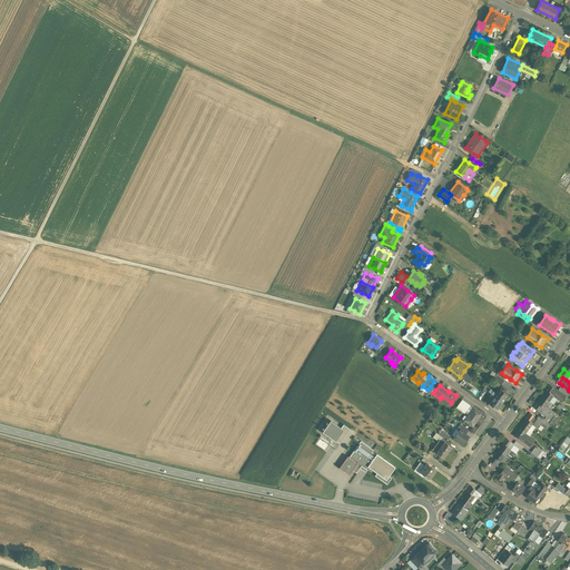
[(568,390),(562,385),(560,387),(569,394),(569,393),(569,391),(568,390)]
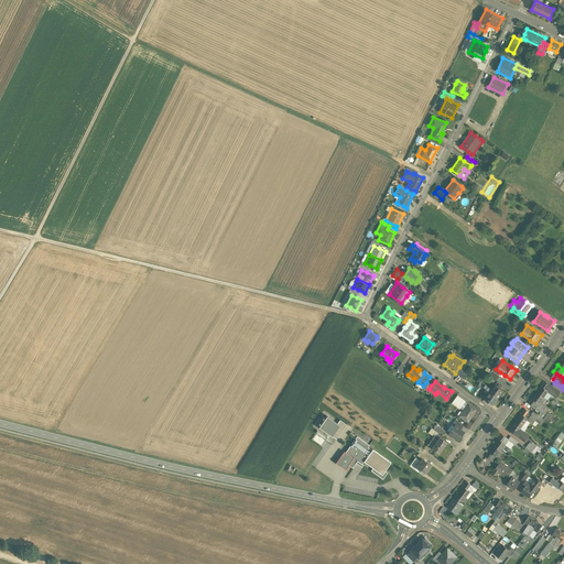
[(491,389),(488,387),(487,389),(498,397),(503,390),(500,388),(501,386),(499,384),(498,386),(496,383),(495,384),(494,384),(492,386),(494,387),(491,389)]
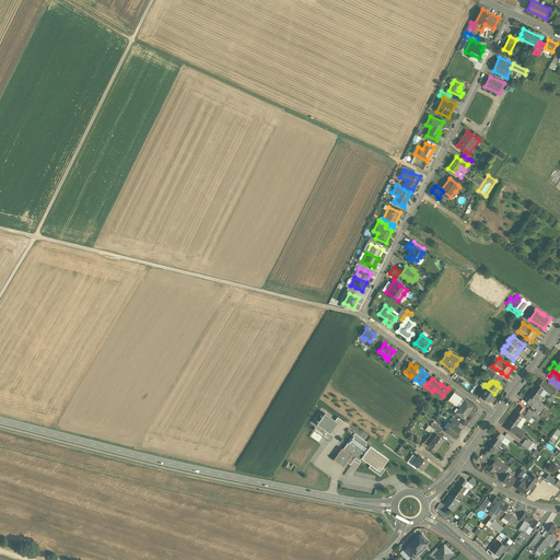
[(559,387),(550,381),(548,384),(556,389),(557,391),(559,387)]
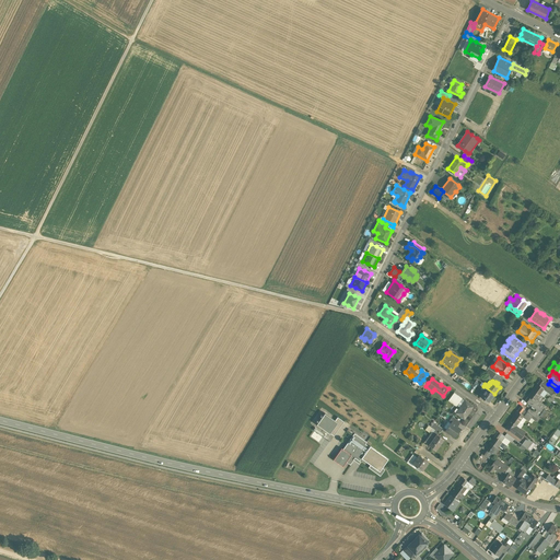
[(548,384),(545,382),(541,386),(545,388),(552,395),(556,389),(548,384)]
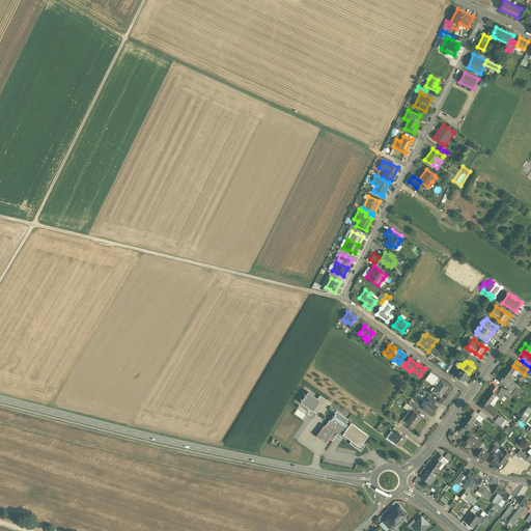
[(510,364),(505,369),(512,374),(516,368),(513,366),(510,364)]
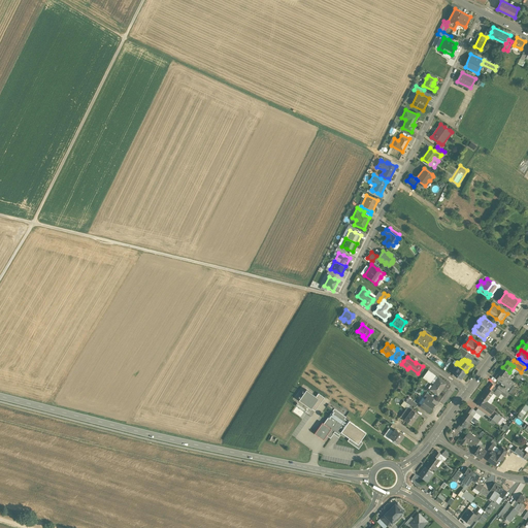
[(466,371),(456,364),(454,366),(457,368),(456,370),(455,369),(453,371),(455,372),(454,373),(456,374),(455,376),(457,377),(458,376),(461,378),(466,371)]
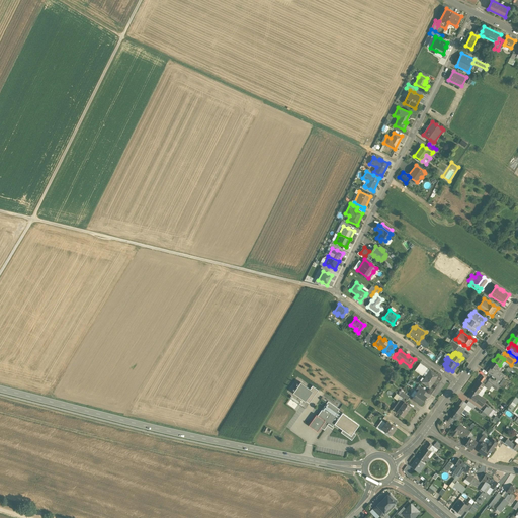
[(493,360),(489,366),(492,368),(495,370),(496,369),(500,365),(493,360)]
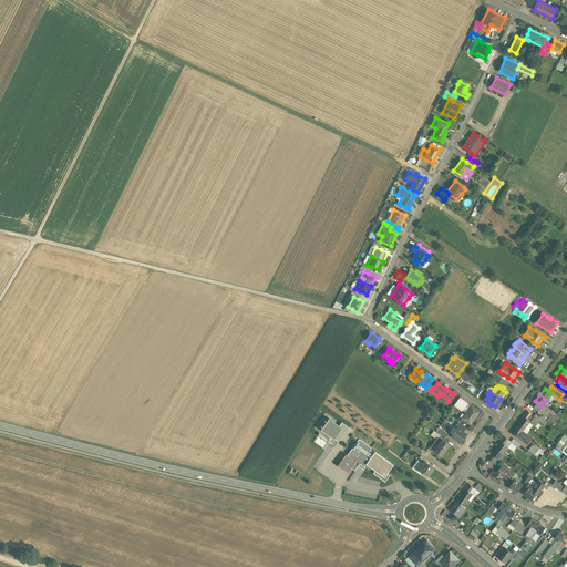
[(467,403),(460,398),(454,405),(462,411),(467,403)]
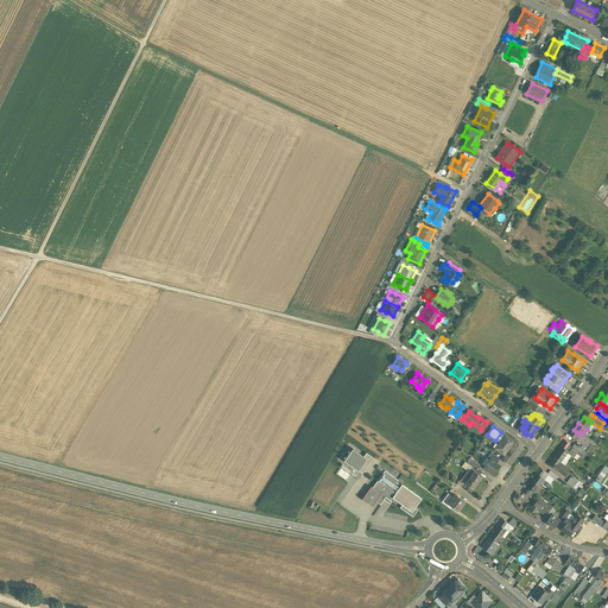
[(586,436),(582,434),(581,435),(577,432),(574,437),(574,438),(575,437),(577,438),(576,439),(583,444),(587,447),(593,441),(586,436)]
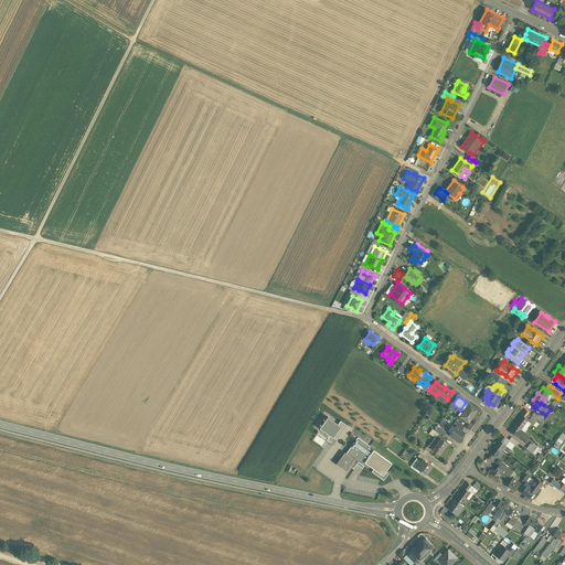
[(478,411),(469,404),(460,417),(468,423),(478,411)]
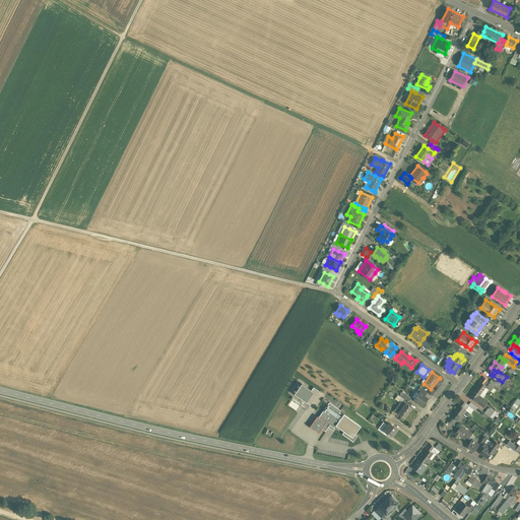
[(497,382),(492,379),(490,382),(495,386),(497,384),(501,387),(502,386),(501,386),(497,382)]
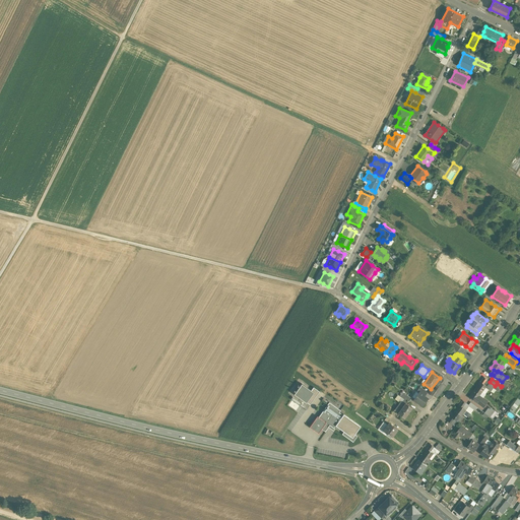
[(490,382),(486,380),(484,384),(488,386),(486,387),(489,389),(491,391),(494,387),(498,391),(501,387),(497,384),(495,386),(490,382)]
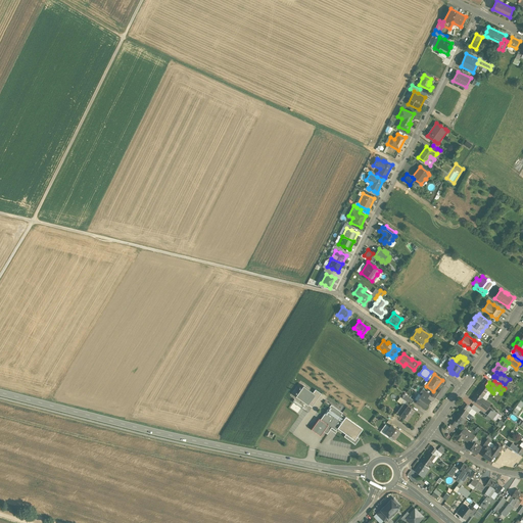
[(483,383),(479,389),(485,393),(489,389),(490,388),(487,386),(484,383),(483,383)]
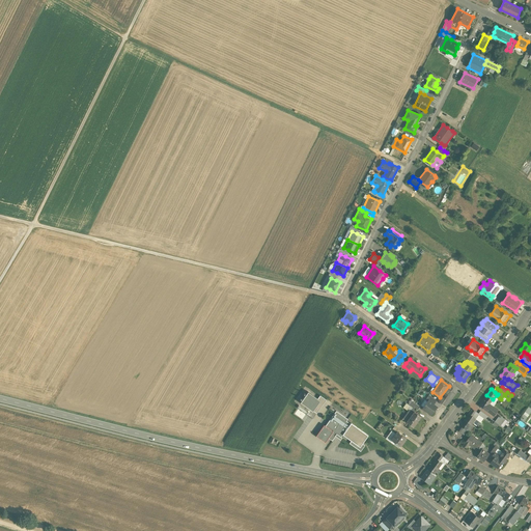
[(308,392),(300,402),(316,414),(327,400),(319,395),(317,399),(308,392)]
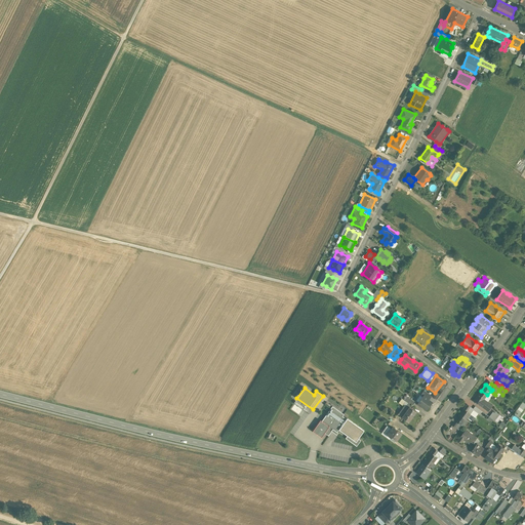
[(432,396),(423,391),(420,395),(422,397),(423,396),(429,400),(432,396)]
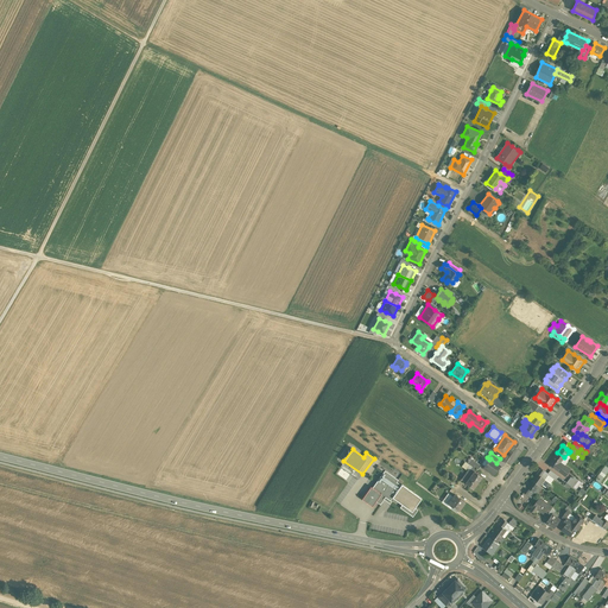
[(557,453),(552,458),(556,462),(559,464),(561,462),(564,457),(557,453)]
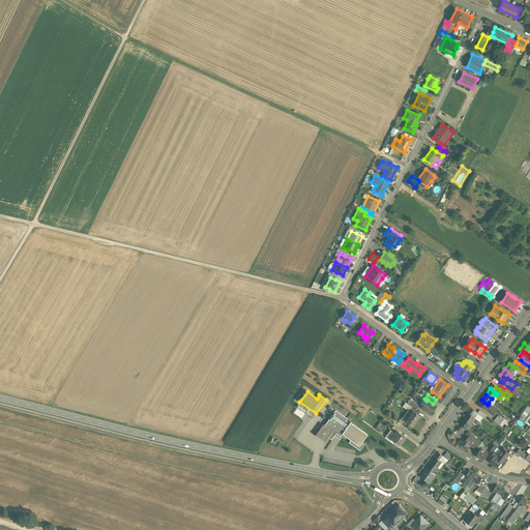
[(433,404),(428,400),(427,401),(421,408),(430,413),(436,406),(433,404)]
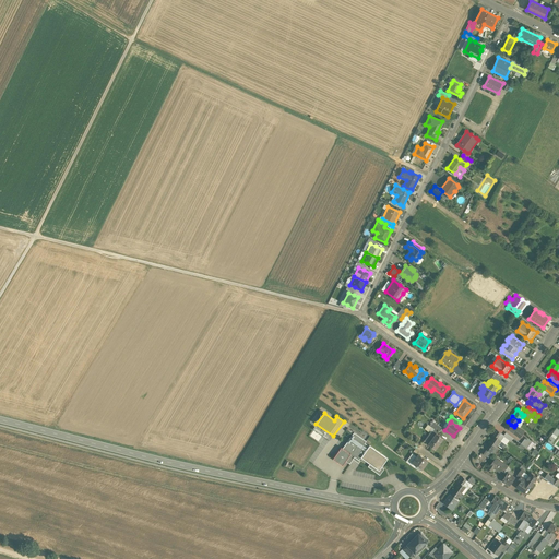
[(442,428),(438,425),(431,432),(435,435),(436,433),(438,430),(440,432),(442,428)]
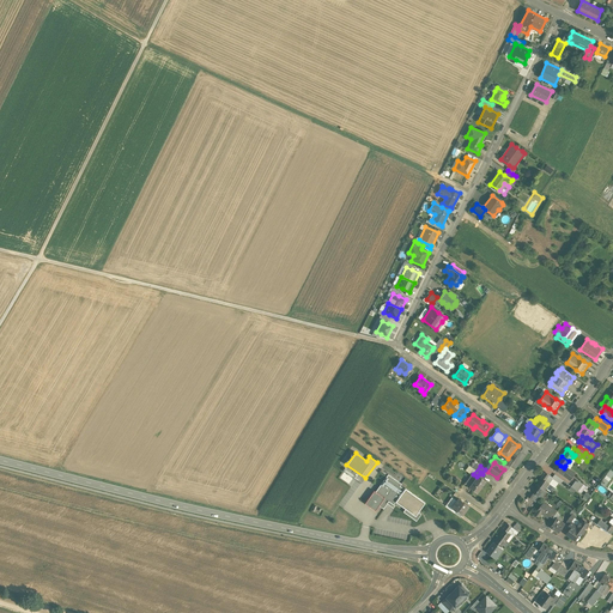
[(565,466),(564,468),(560,466),(558,471),(570,479),(575,473),(565,466)]
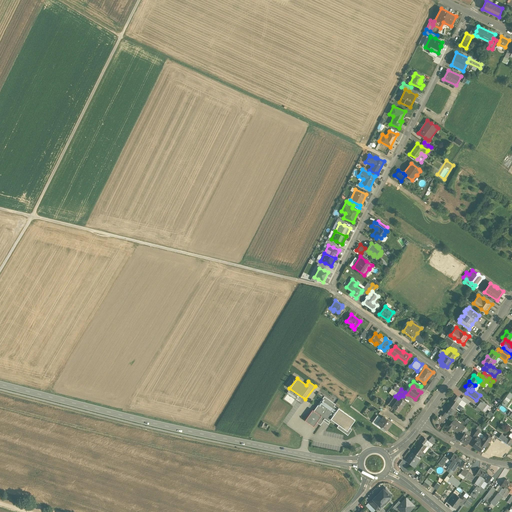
[(338,409),(334,406),(335,404),(324,396),(314,411),(312,410),(304,420),(313,427),(316,423),(320,425),(324,419),(328,422),(330,419),(338,409)]
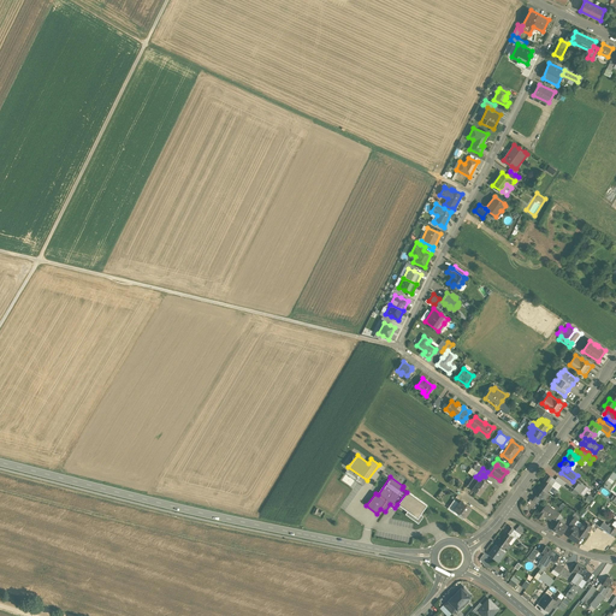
[(480,478),(479,479),(471,490),(479,496),(489,483),(480,478)]
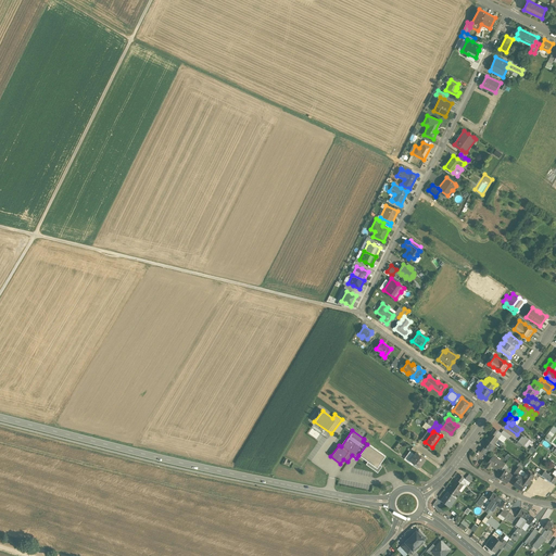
[(492,433),(488,439),(493,444),(497,438),(492,433)]
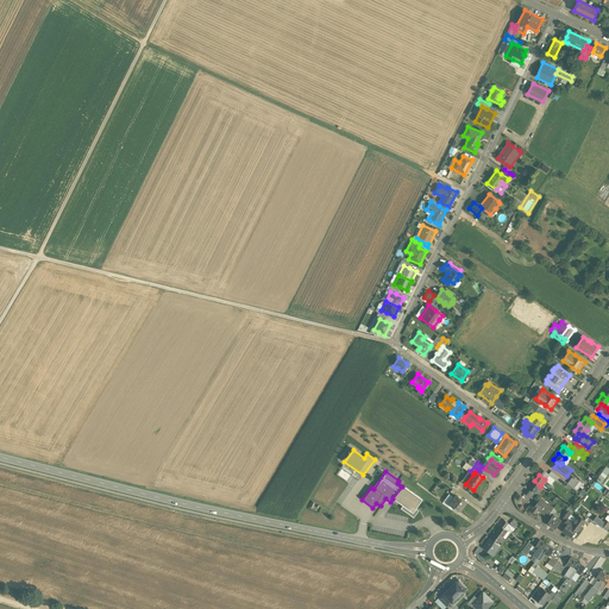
[(579,481),(573,476),(567,483),(573,488),(579,481)]
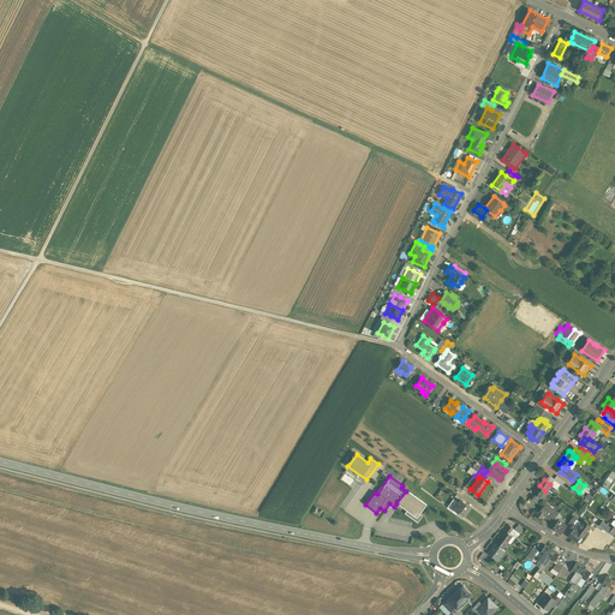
[(545,491),(539,485),(535,493),(537,495),(541,497),(545,491)]
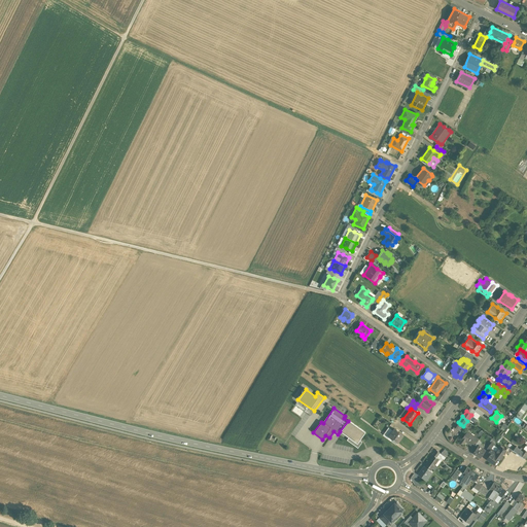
[(365,432),(348,420),(348,421),(340,431),(349,437),(357,444),(359,441),(361,437),(365,432)]
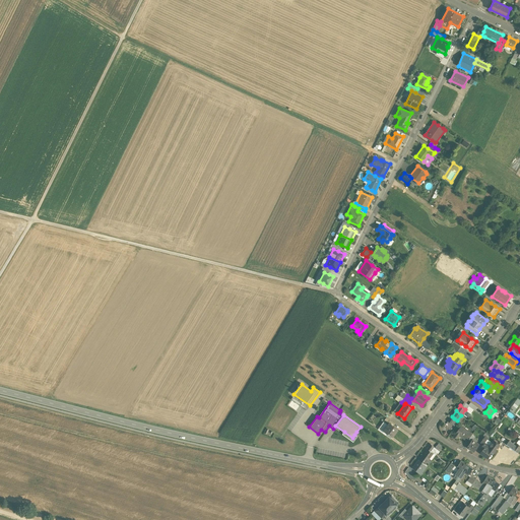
[(454,418),(451,423),(450,423),(449,424),(453,427),(454,426),(455,425),(457,420),(454,418)]
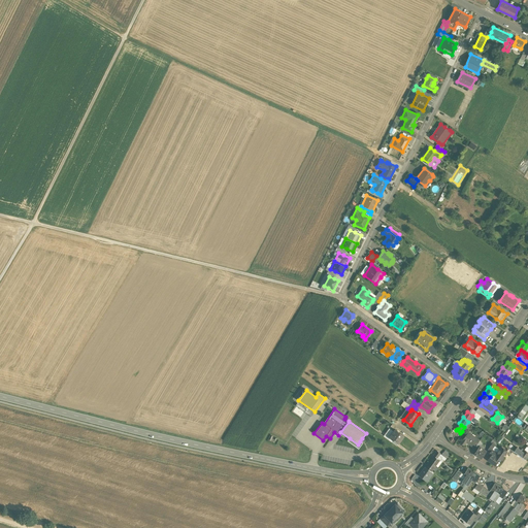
[(403,435),(395,429),(389,437),(393,440),(394,441),(394,440),(398,443),(403,435)]
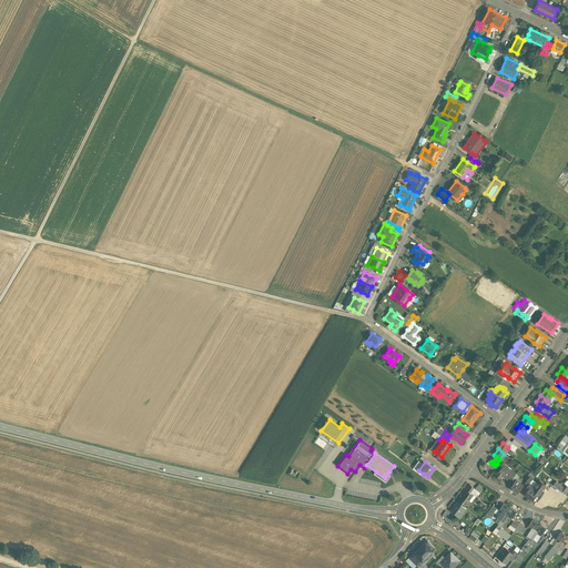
[(504,465),(495,476),(499,478),(501,475),(508,479),(509,477),(514,472),(504,465)]
